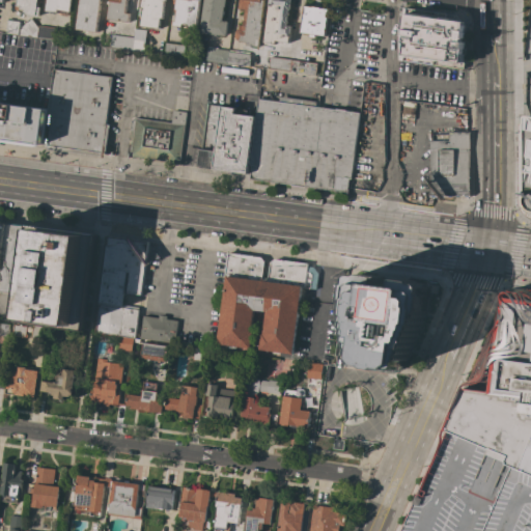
[(38,16),(26,15),(26,12),(24,11),(24,9),(20,9),(17,9),(17,0),(37,0),(37,6),(39,6),(38,16)]
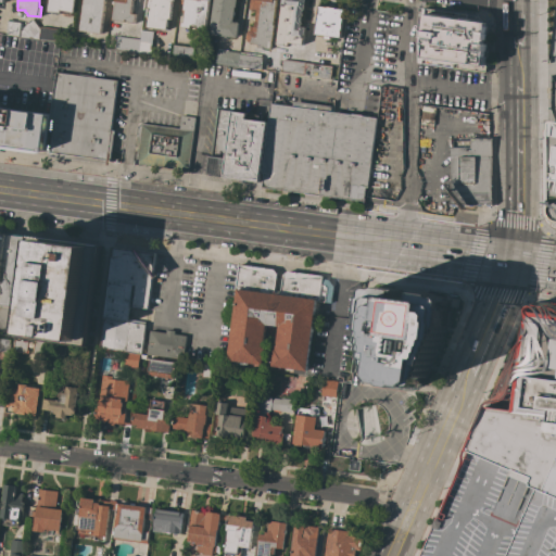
[(49,0),(75,0),(74,12),(64,11),(63,13),(48,11),(49,0)]
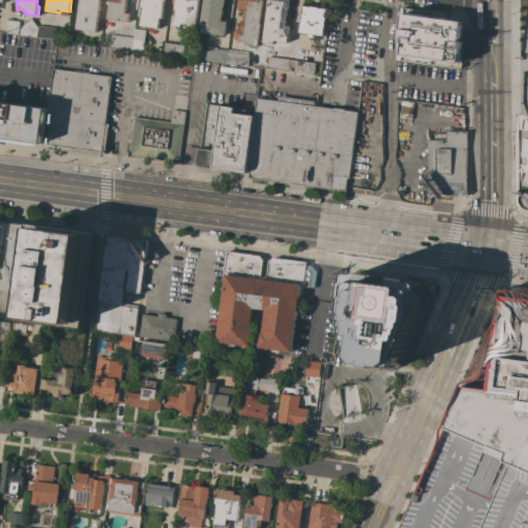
[(100,0),(96,32),(88,31),(88,32),(85,32),(85,30),(75,29),(78,0),(100,0)]
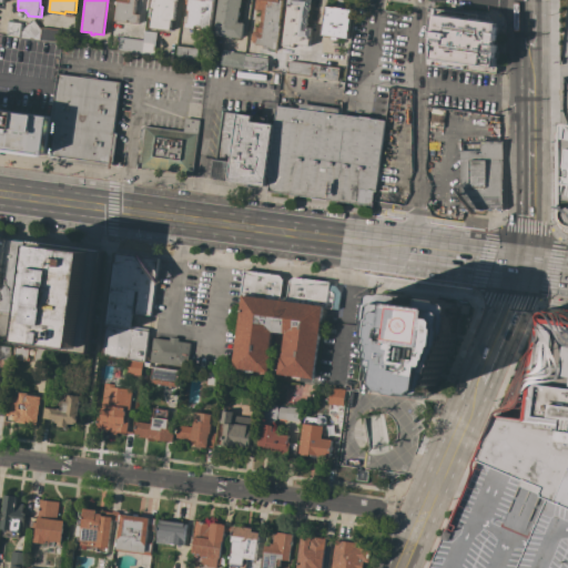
[(115,20),(118,4),(117,3),(117,1),(118,1),(118,0),(137,0),(134,13),(139,14),(138,23),(115,20)]
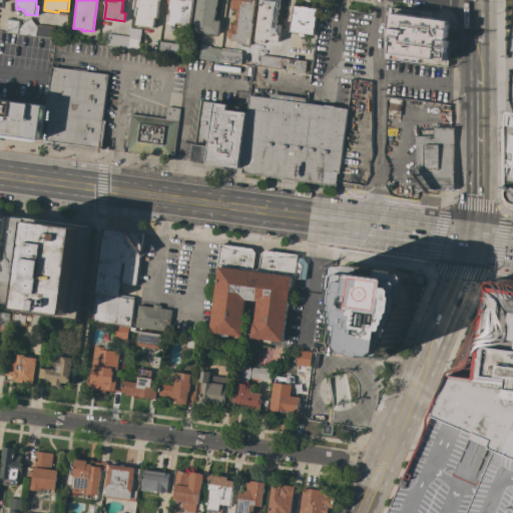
[(159,0),(157,18),(155,17),(154,28),(135,25),(136,15),(134,15),(136,0),(159,0)]
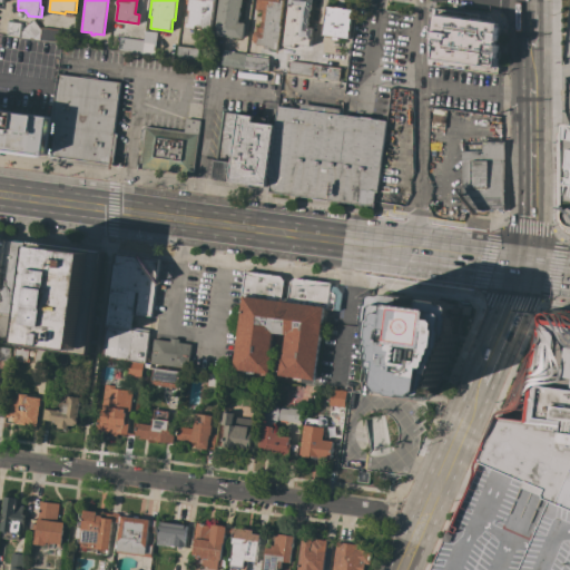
[(215,0),(210,30),(202,29),(202,26),(196,26),(196,28),(186,27),(187,22),(188,22),(189,12),(188,12),(189,3),(187,3),(187,0),(215,0)]
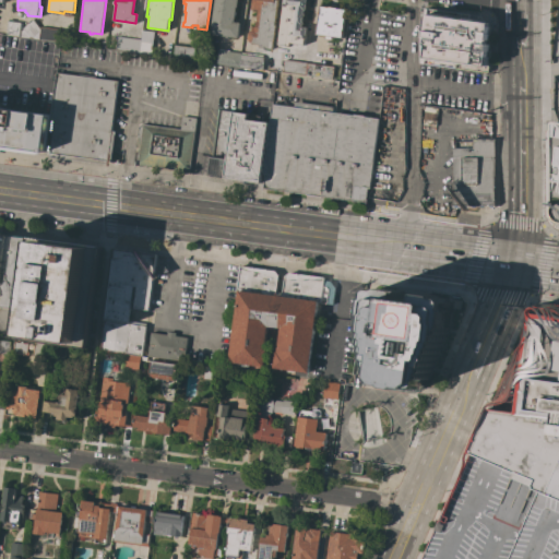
[(211,34),(215,0),(238,0),(238,7),(237,7),(235,21),(241,22),(238,38),(211,34)]
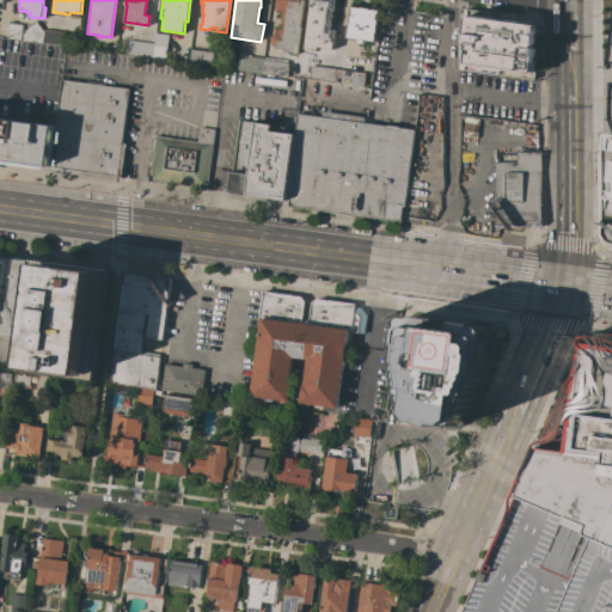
[(277,0),(306,0),(301,28),(304,28),(299,54),(285,51),(286,49),(276,48),(277,47),(275,46),(273,44),(273,43),(273,38),(274,36),(275,35),(276,29),(282,29),(282,24),(280,23),(281,17),(283,17),(283,11),(276,11),(277,0)]
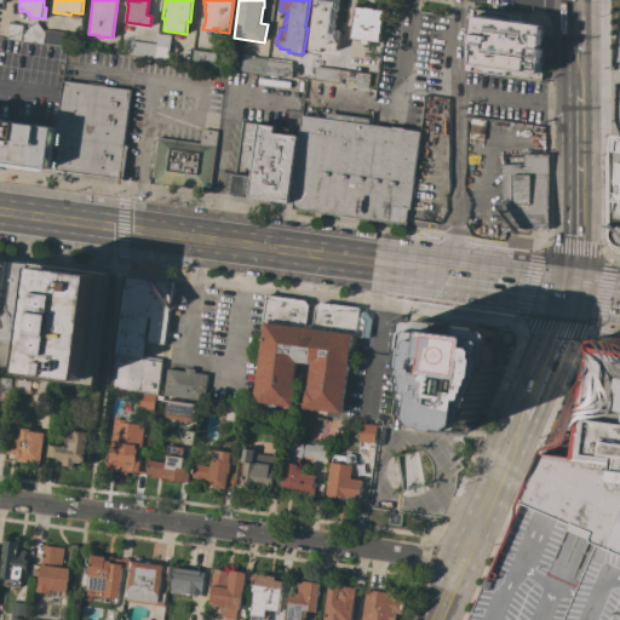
[(339,0),(339,11),(338,11),(338,16),(337,28),(336,28),(336,29),(342,30),(339,44),(340,44),(339,49),(338,47),(338,50),(336,50),(336,51),(332,51),(332,49),(322,47),(322,51),(317,51),(317,52),(309,51),(315,0),(339,0)]
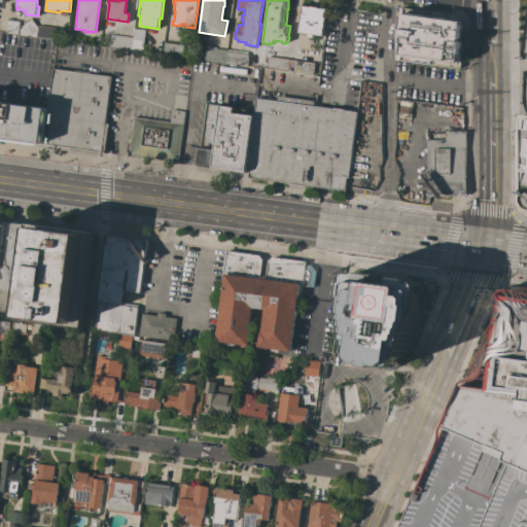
[(302,4),(326,7),(323,32),(324,32),(324,34),(323,34),(323,35),(313,34),(313,36),(308,36),(308,33),(299,32),(302,4)]
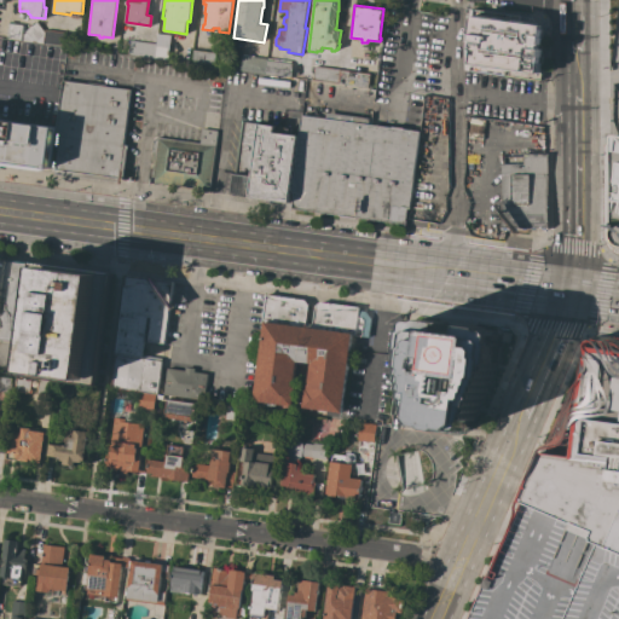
[(539,48),(542,50),(538,74),(472,64),(473,51),(472,51),(473,40),(469,40),(473,16),(543,25),(542,30),(539,48)]
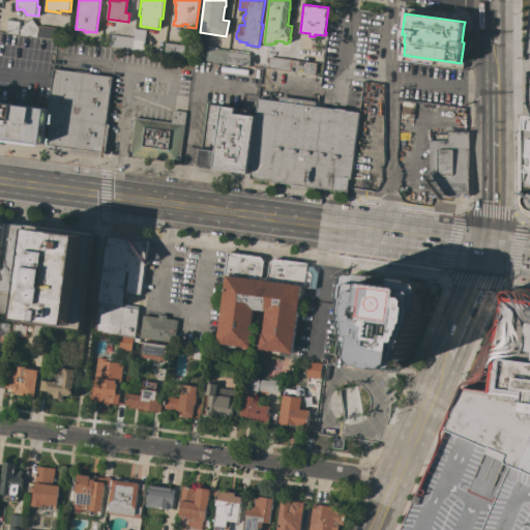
[(39,29),(38,36),(20,34),(21,29),(23,28),(22,26),(32,19),(39,29)]
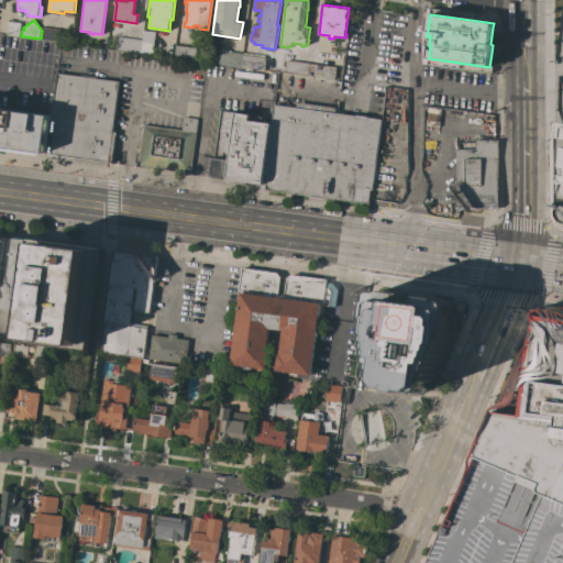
[(21,22),(20,35),(8,34),(9,21),(21,22)]
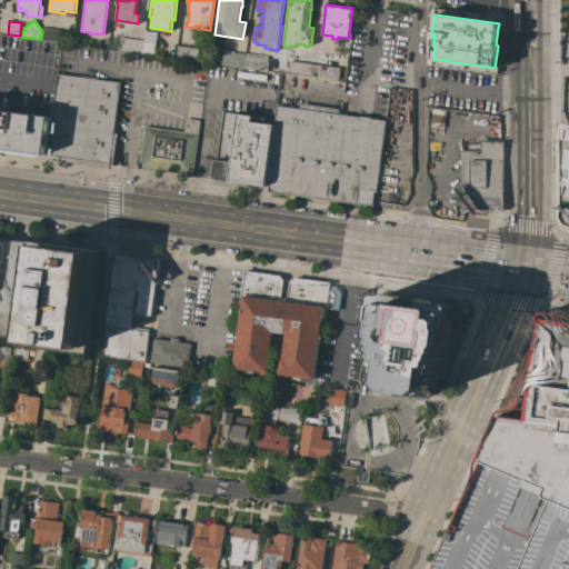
[(67,30),(65,42),(41,39),(42,31),(43,28),(67,30)]
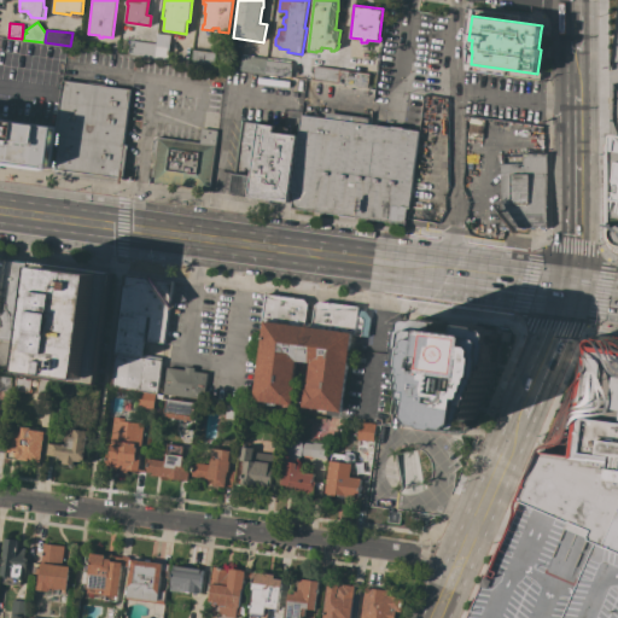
[(128,54),(129,41),(156,44),(158,33),(158,34),(156,58),(128,54)]
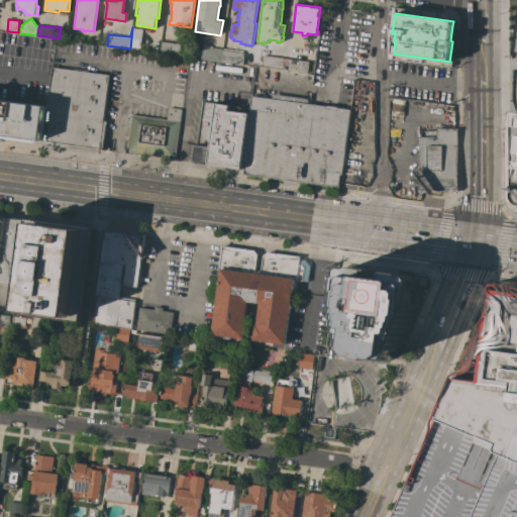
[(132,28),(143,29),(140,49),(130,48),(132,28)]
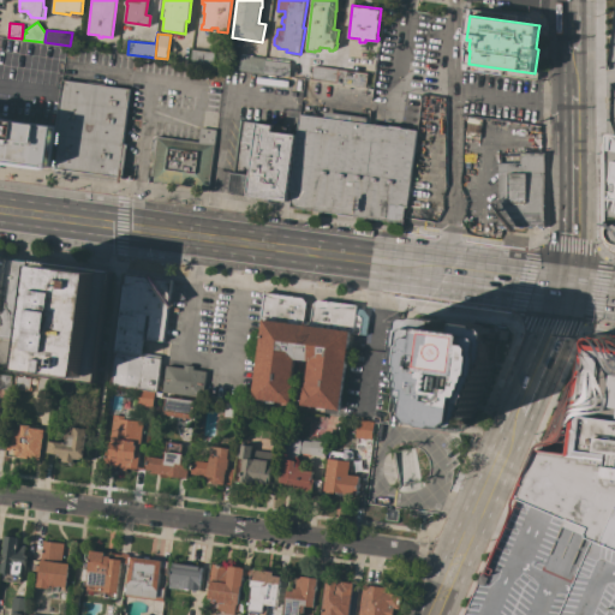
[(191,63),(193,49),(216,53),(214,66),(191,63)]
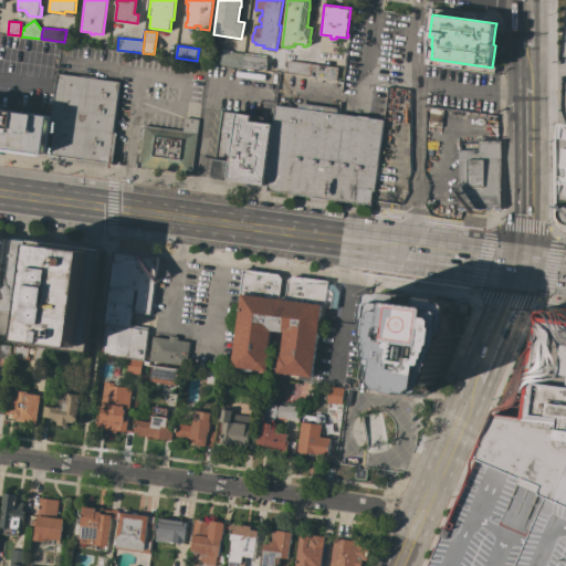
[(219,63),(220,50),(244,53),(244,54),(245,54),(243,66),(219,63)]
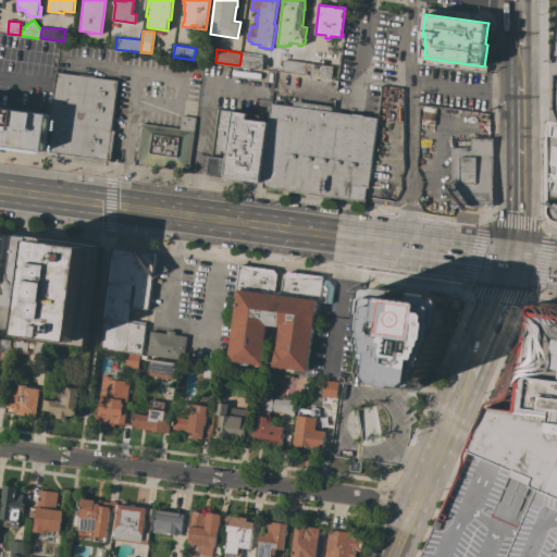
[(242,53),(251,56),(252,53),(262,54),(262,57),(263,57),(261,69),(239,65),(242,53)]
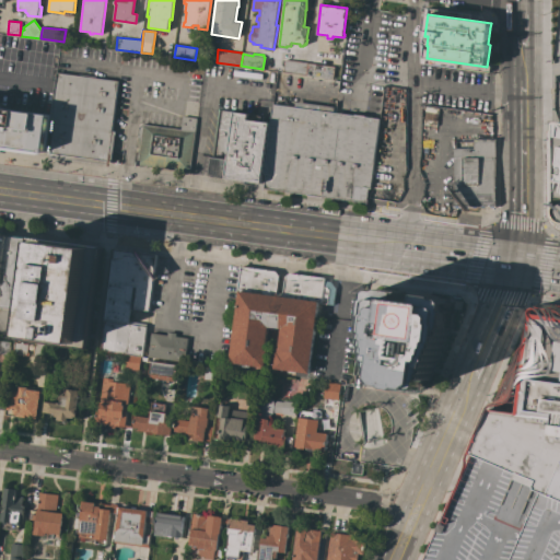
[(559,230),(552,224),(548,217),(547,208),(546,69),(547,67),(548,65),(549,62),(552,60),(555,59),(558,58),(559,58),(559,230)]
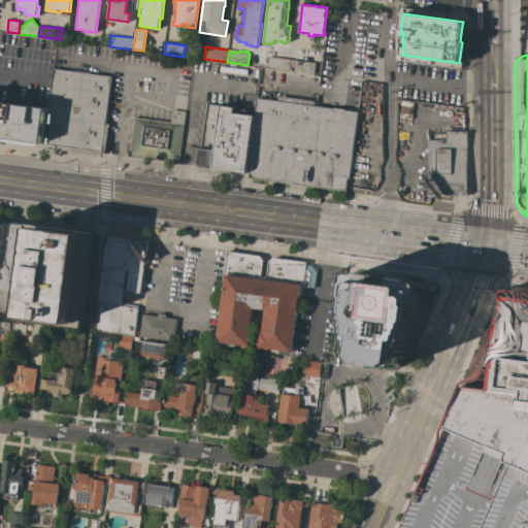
[(290,71),(267,68),(269,57),(291,60),(290,71)]
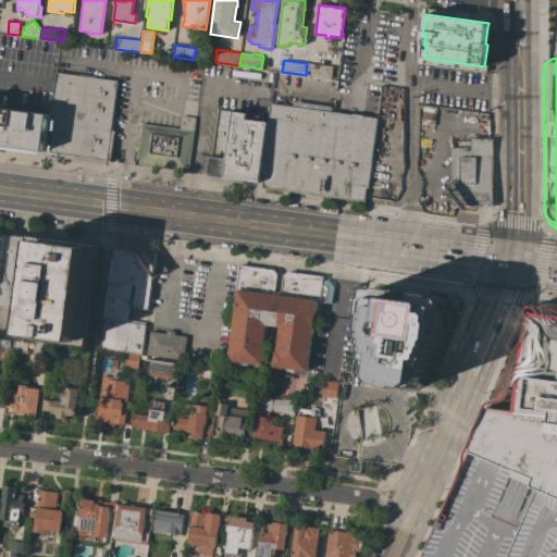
[(333,66),(332,78),(306,75),(307,63),(333,66)]
